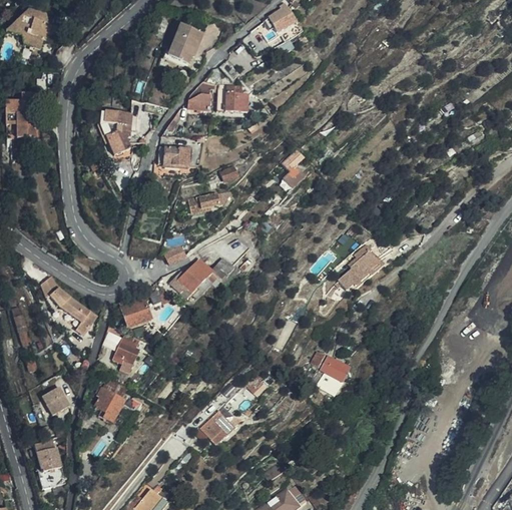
[(296,20),(287,6),(284,2),(279,6),(280,8),(268,15),(269,17),(275,25),(277,28),(289,25),(292,30),(299,25),(296,20)]
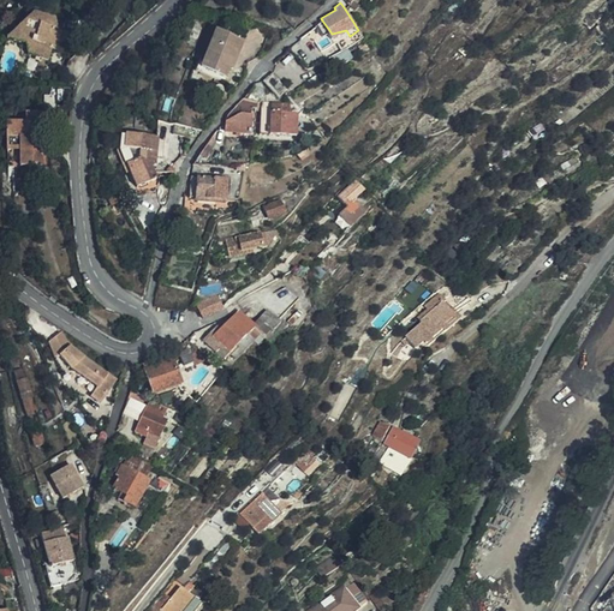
[(63,40),(65,30),(57,28),(53,17),(31,11),(29,19),(24,18),(22,28),(16,25),(12,40),(24,43),(27,53),(40,57),(45,58),(41,70),(46,71),(49,59),(47,59),(51,47),(53,48),(57,39),(63,40)]
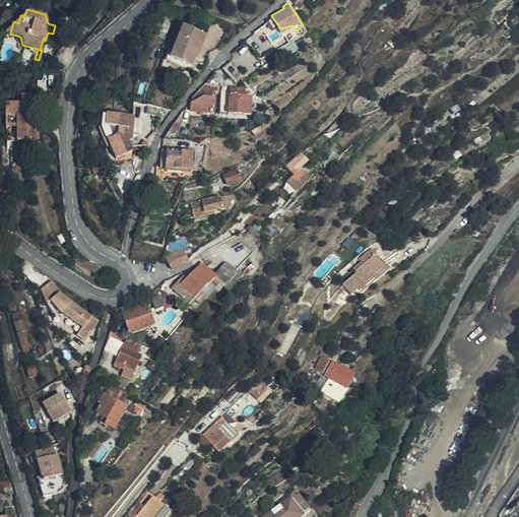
[(272,17),(267,19),(273,28),(278,25),(272,17)]
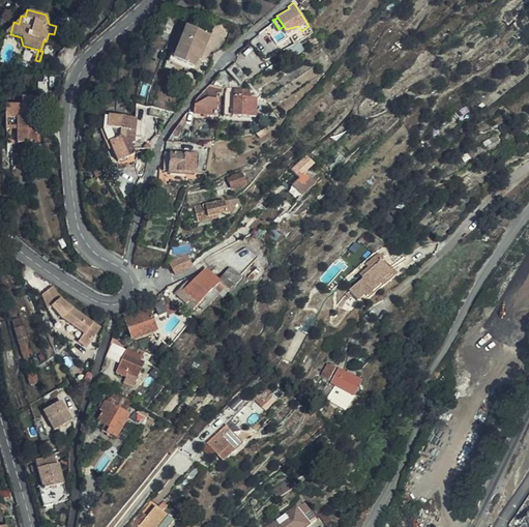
[(10,34),(13,22),(4,32),(10,34)]
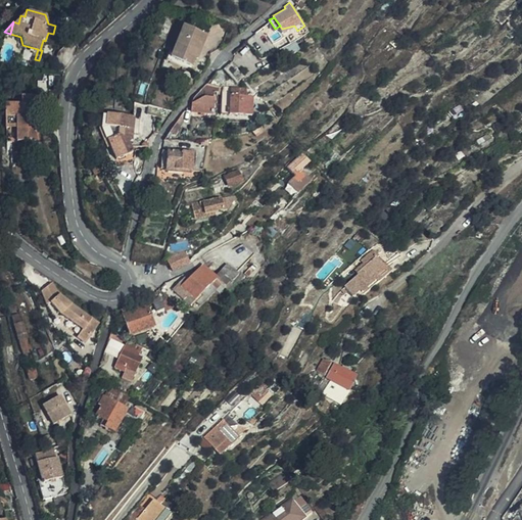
[(199,44),(201,45),(206,33),(183,25),(171,56),(190,64),(194,56),(199,44)]
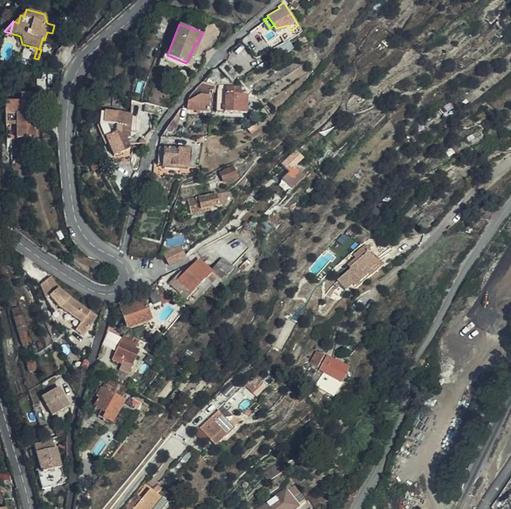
[(293,47),(288,38),(272,48),(277,57),(293,47)]
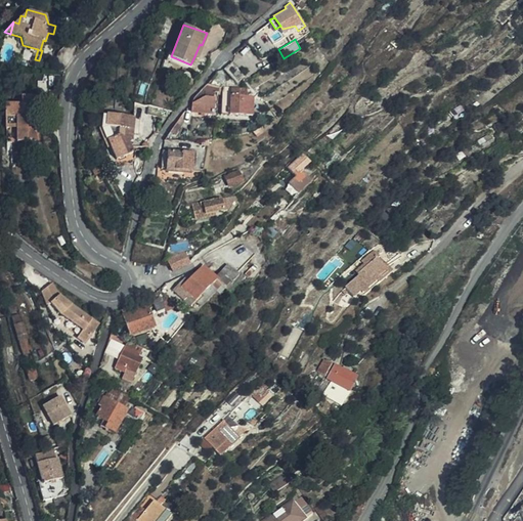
[(236,79),(242,74),(231,61),(225,68),(236,79)]
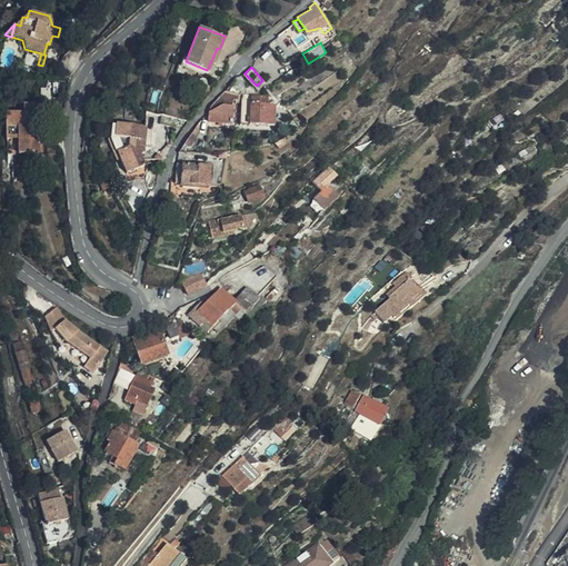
[(205,85),(207,79),(206,78),(205,77),(201,76),(199,77),(197,79),(197,80),(197,83),(201,86),(202,85),(205,85)]
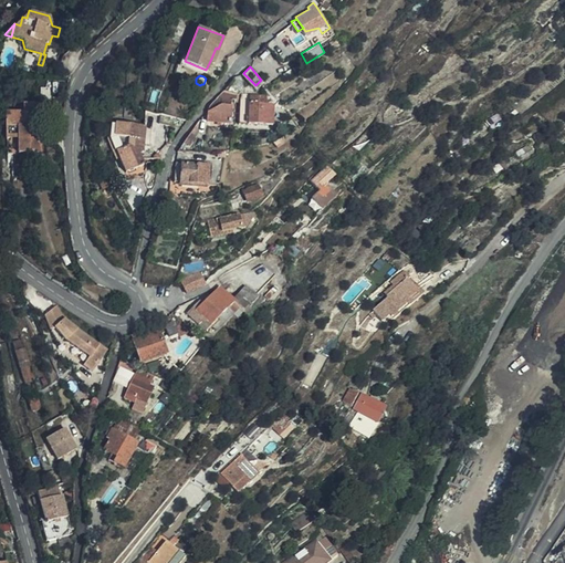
[(237,91),(222,87),(208,104),(208,106),(207,118),(229,121),(231,96),(236,96),(237,91)]
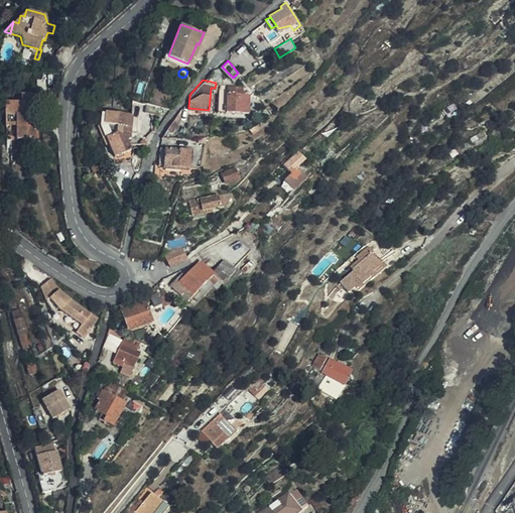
[(247,113),(248,96),(242,96),(242,92),(227,92),(227,84),(219,84),(217,110),(224,111),(225,111),(247,113)]
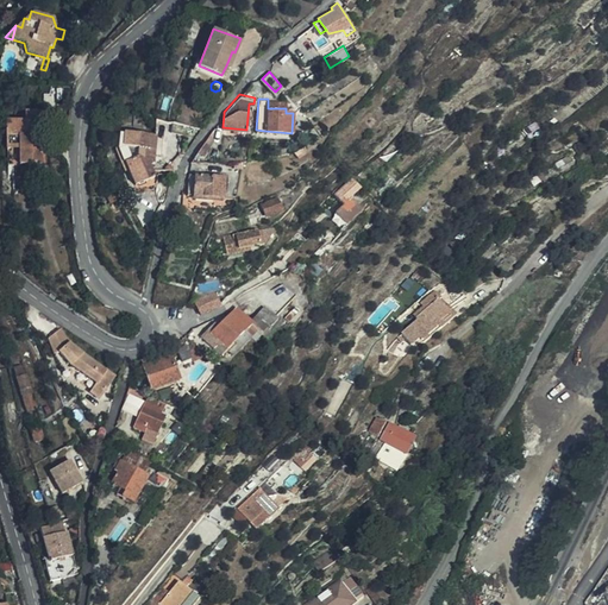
[(286,100),(268,99),(268,108),(286,108),(286,100)]
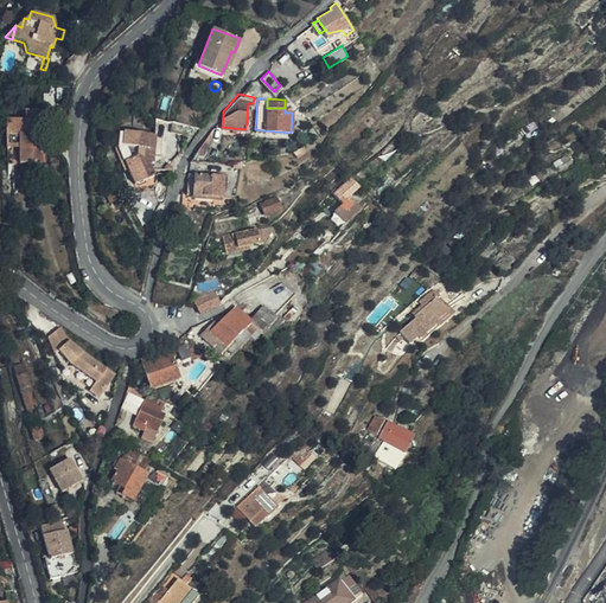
[(42,132),(38,132),(33,132),(33,123),(38,123),(44,122),(43,109),(25,109),(25,117),(6,117),(6,143),(19,143),(19,147),(19,162),(42,161),(42,132)]
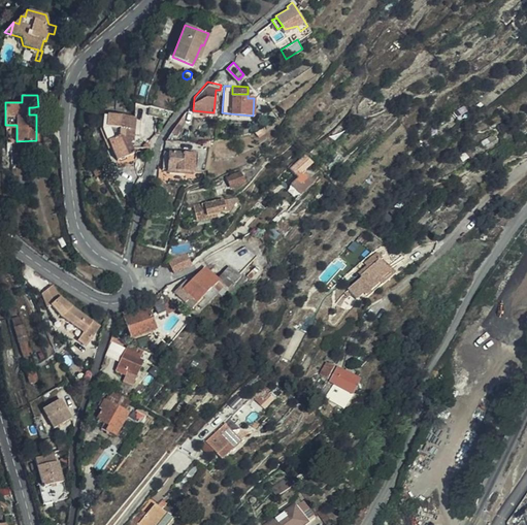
[(107,122),(108,112),(101,112),(100,129),(103,136),(107,146),(111,145),(108,138),(119,134),(120,127),(107,125),(107,122)]
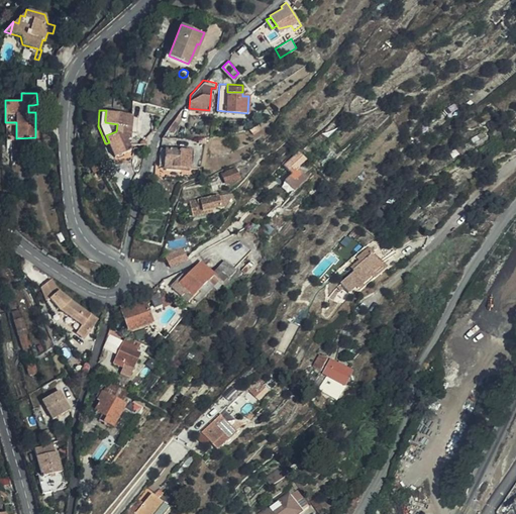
[(125,129),(130,130),(131,113),(108,111),(106,110),(105,119),(105,122),(117,124),(116,131),(106,135),(109,142),(114,155),(130,148),(125,135),(125,129)]
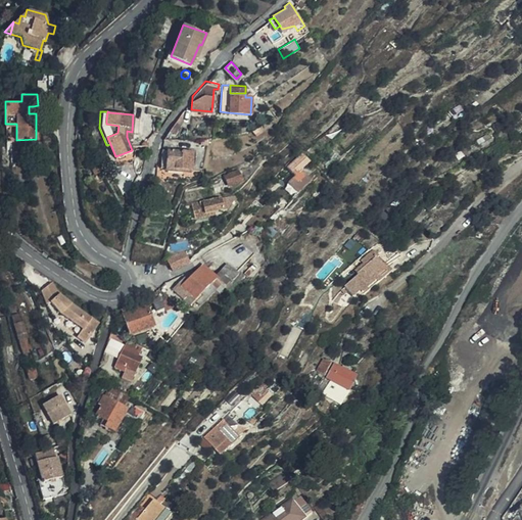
[(256,134),(272,122),(267,116),(251,128),(256,134)]
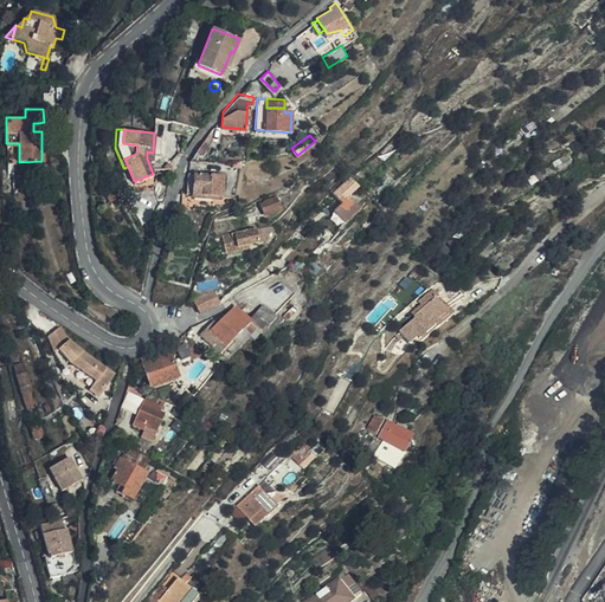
[(203,140),(195,150),(203,155),(207,147),(205,144),(206,142),(203,140)]
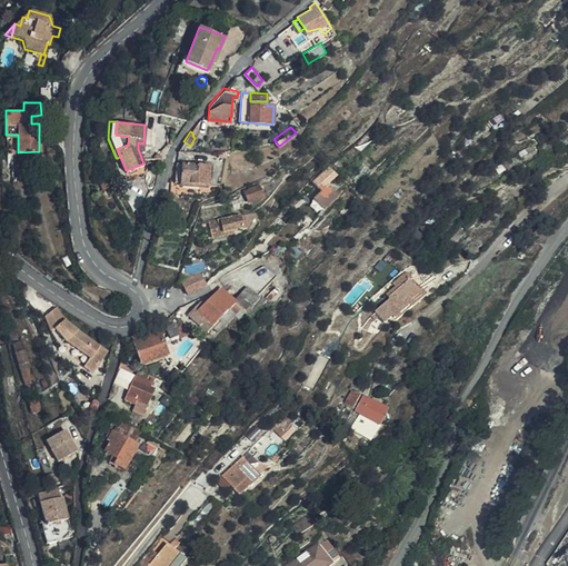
[(208,184),(209,164),(176,160),(175,180),(208,184)]
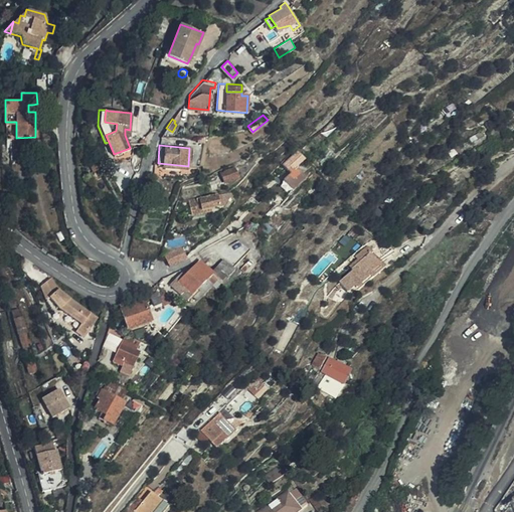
[(304,156),(294,145),(280,160),(286,167),(289,165),(292,168),(284,177),(293,187),(306,175),(296,164),(304,156)]
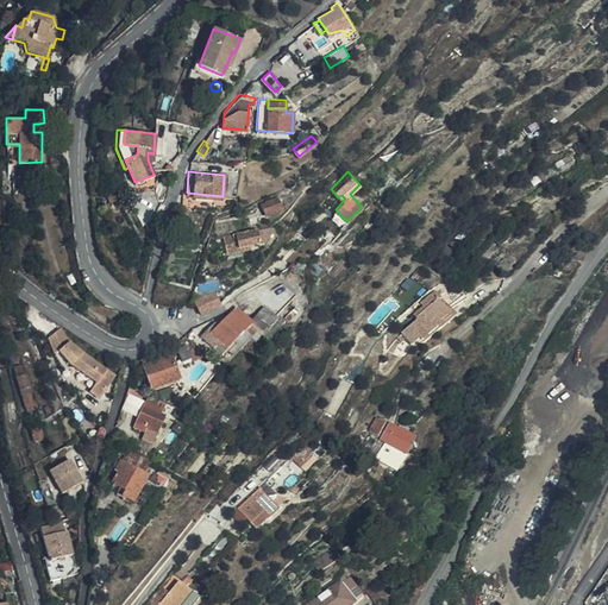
[(282,207),(277,195),(261,201),(265,213),(282,207)]
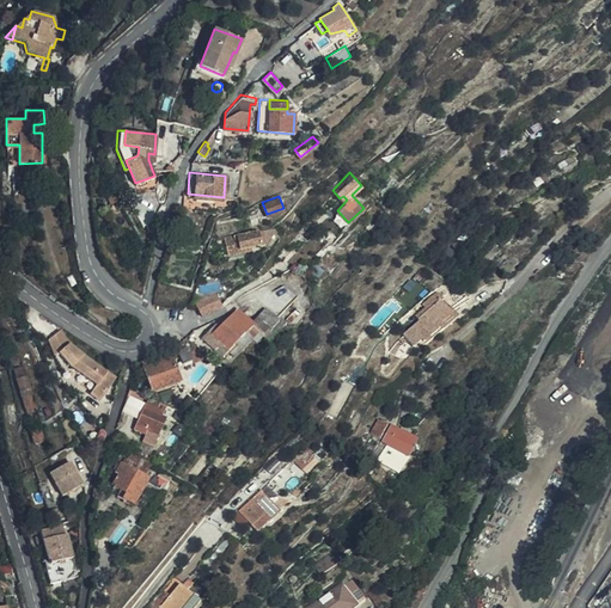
[(328,226),(315,214),(307,223),(319,235),(328,226)]
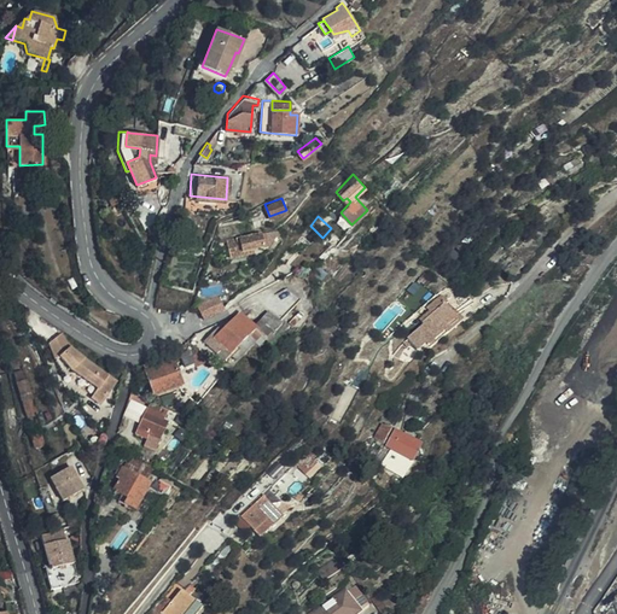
[(260,231),(227,238),(231,255),(243,252),(242,250),(239,239),(261,234),(260,231)]
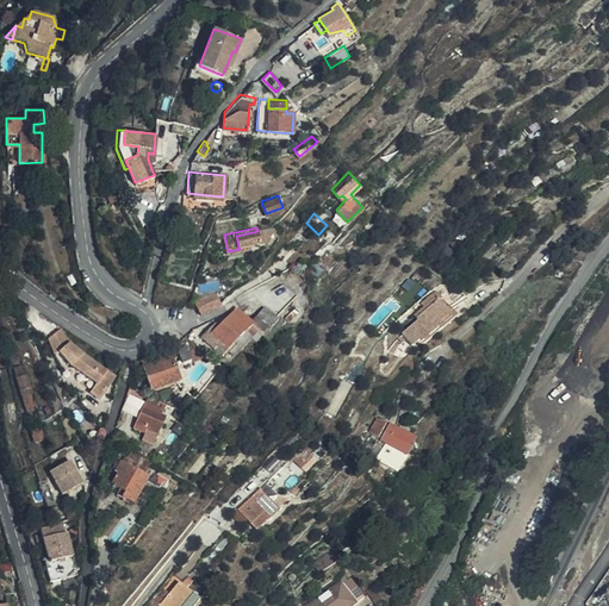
[(236,236),(238,247),(260,241),(258,231),(236,236)]
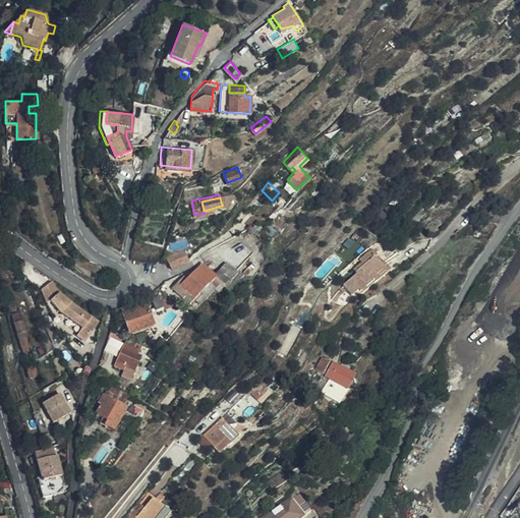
[(355,236),(361,229),(357,227),(351,233),(355,236)]
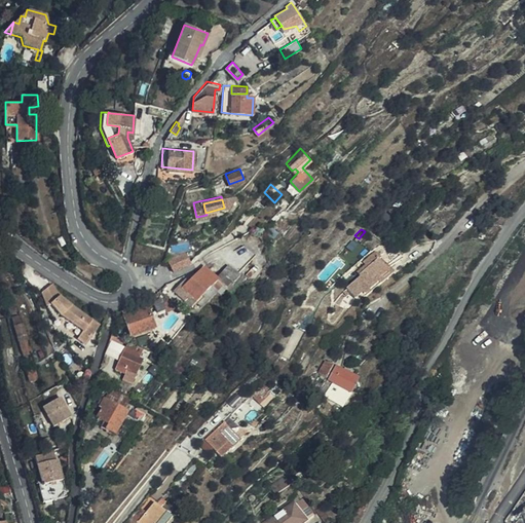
[(231,282),(239,273),(237,271),(254,253),(242,244),(228,252),(223,259),(227,263),(216,276),(203,265),(188,279),(185,277),(173,290),(188,306),(195,300),(200,304),(216,289),(220,293),(226,287),(224,286),(229,281),(231,282)]
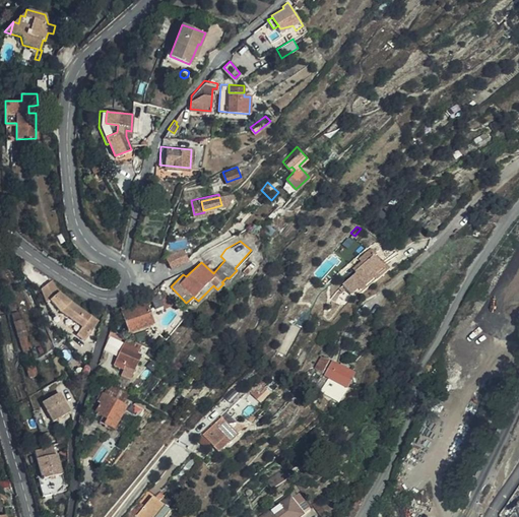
[(351,266),(354,270),(374,253),(383,264),(373,273),(374,275),(375,276),(388,265),(372,245),(359,256),(361,259),(351,266)]
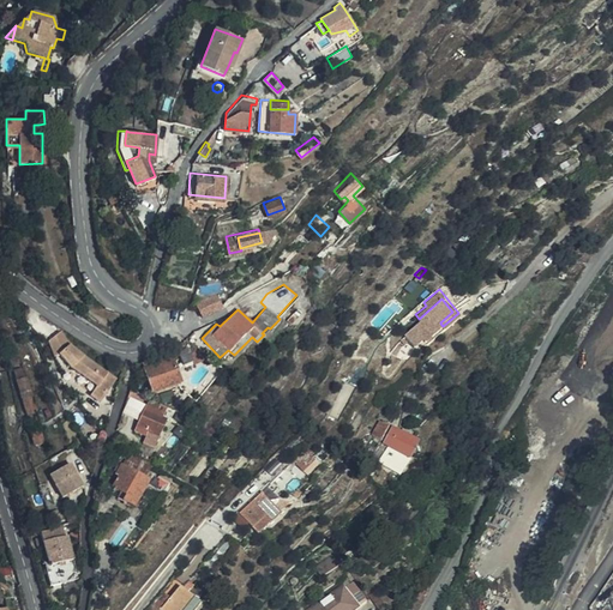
[(215,293),(196,301),(203,314),(220,305),(215,293)]
